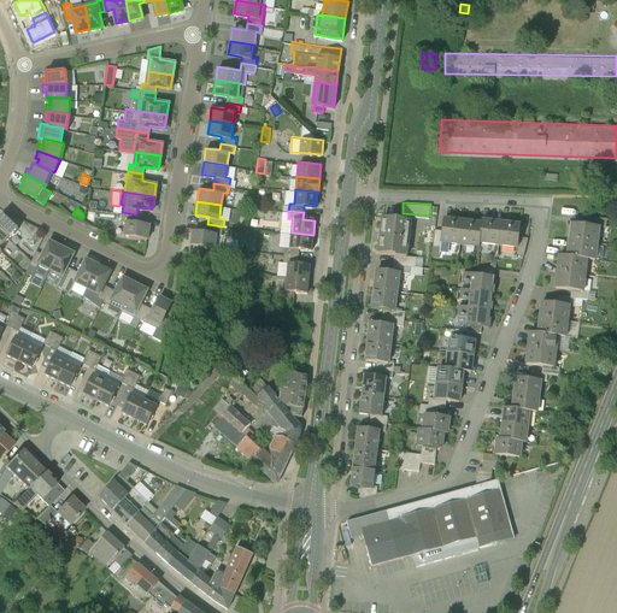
[(0,229),(9,237),(18,227),(4,212),(0,216),(0,229)]
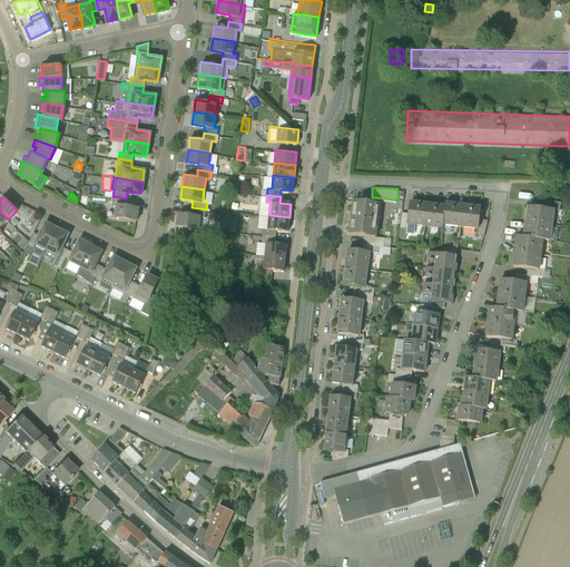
[(109,202),(107,215),(137,220),(138,206),(126,205),(126,198),(112,196),(111,203),(109,202)]
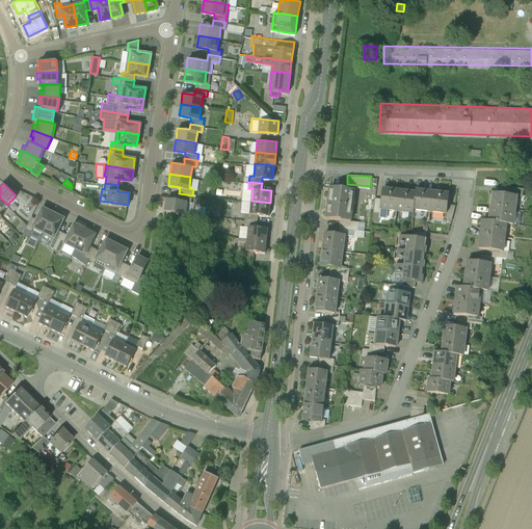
[(330,186),(327,216),(350,218),(353,189),(330,186)]
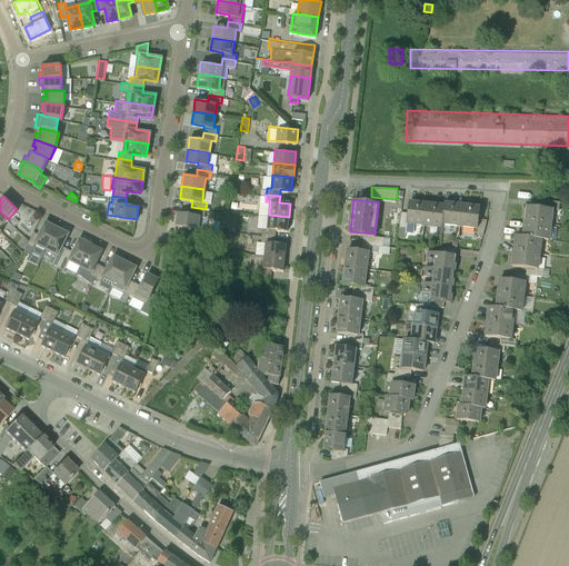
[(409,200),(407,220),(423,222),(427,202),(409,200)]
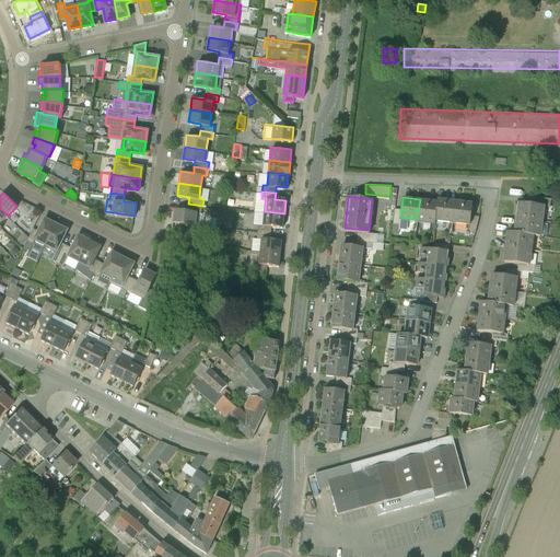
[(438,201),(435,219),(453,221),(455,200),(438,198),(438,201)]
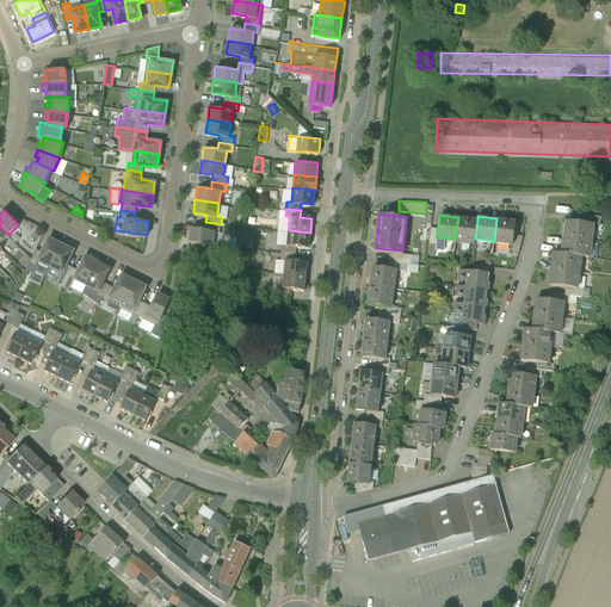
[(477,220),(458,217),(455,239),(474,241),(475,239),(477,220)]
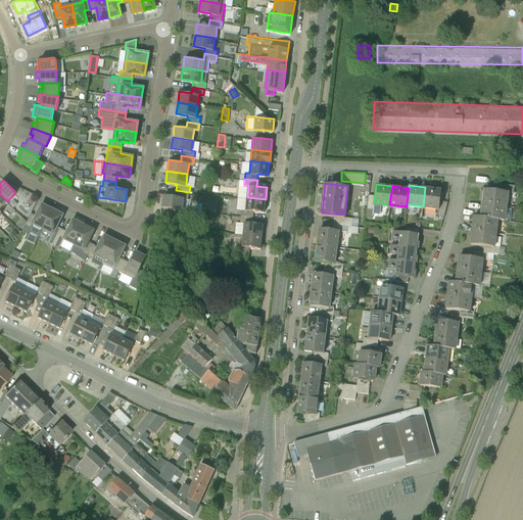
[(425,187),(423,206),(438,208),(440,189),(425,187)]
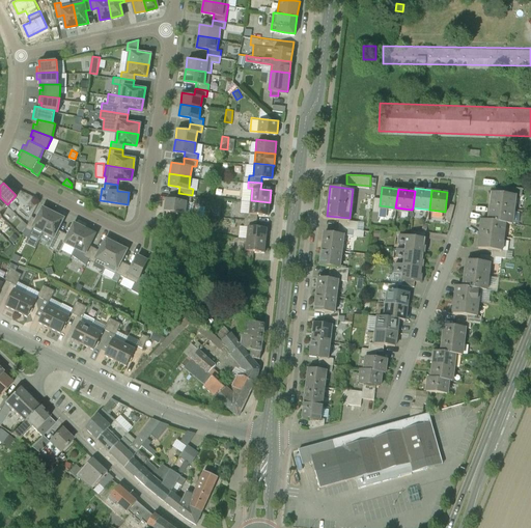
[(514,207),(516,193),(493,190),(491,204),(514,207)]
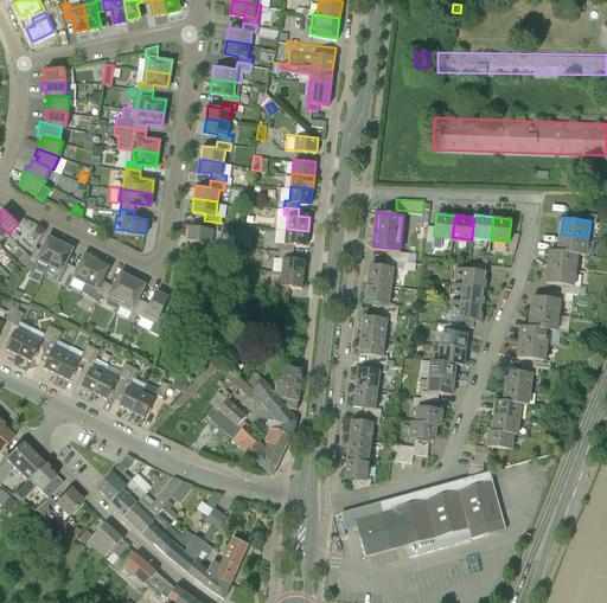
[(218,230),(219,223),(204,220),(204,228),(190,225),(187,238),(211,242),(213,229),(218,230)]
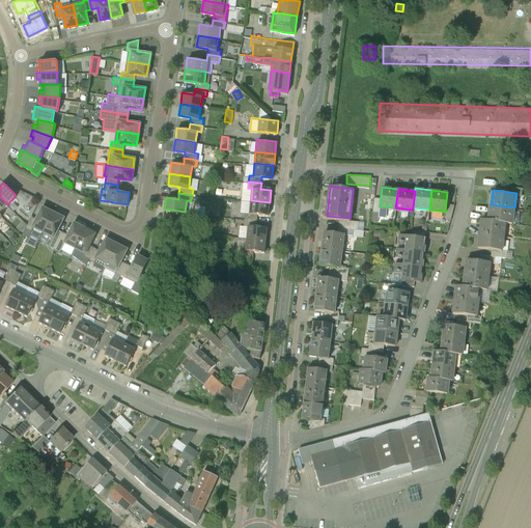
[(245,218),(257,219),(257,213),(268,214),(270,202),(251,200),(249,212),(245,212),(245,218)]
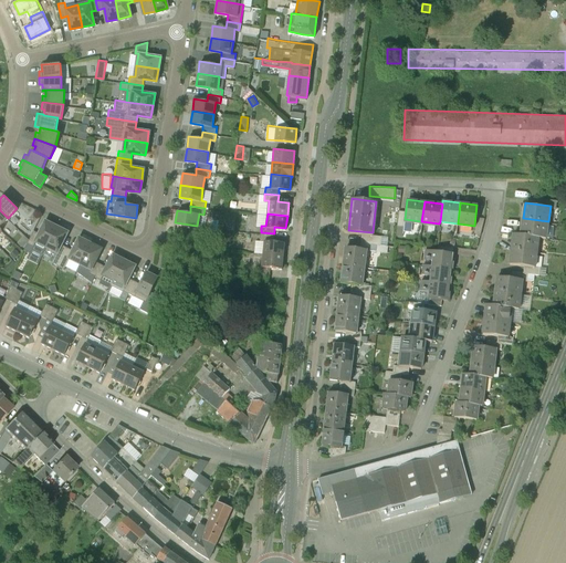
[(548,221),(523,218),(521,233),(538,236),(546,237),(548,221)]
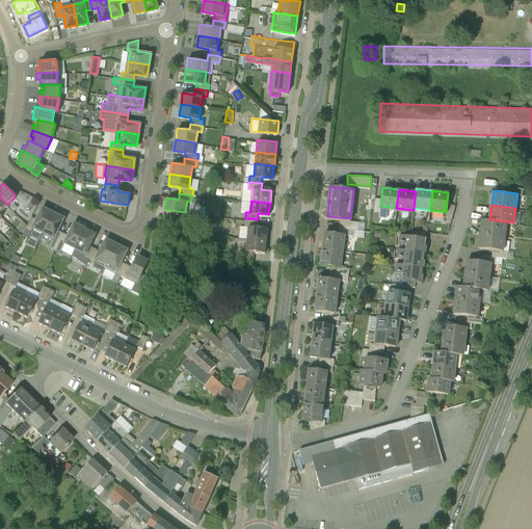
[(33,226),(44,231),(53,212),(43,207),(37,218),(31,215),(26,227),(31,230),(33,226)]
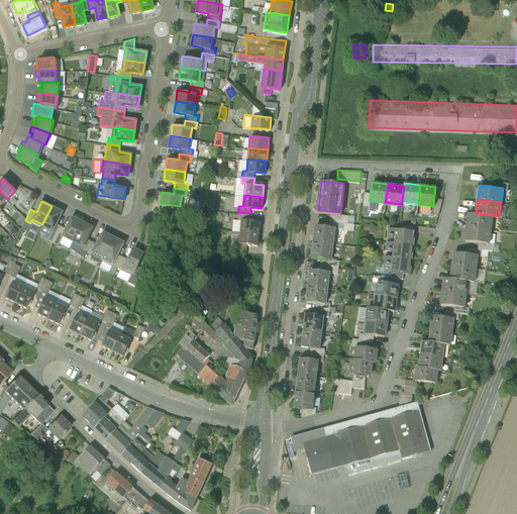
[(54,241),(62,224),(56,221),(62,211),(52,206),(42,224),(53,228),(47,238),(54,241)]
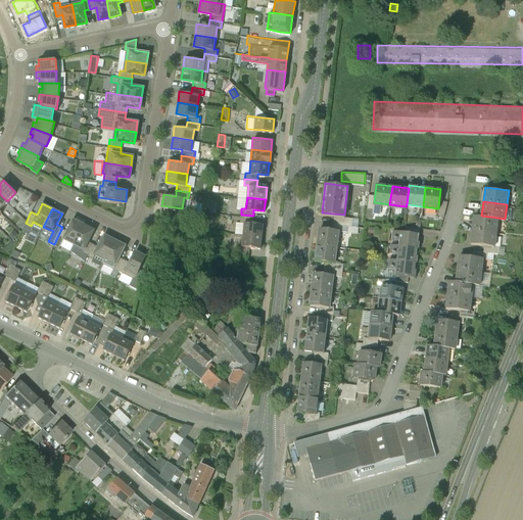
[(243,233),(262,235),(263,223),(252,222),(253,216),(241,215),(240,221),(244,222),(243,233)]
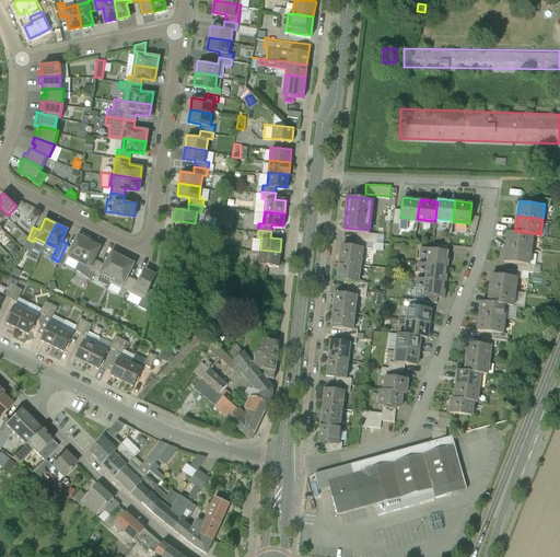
[(533,233),(515,231),(509,230),(506,245),(531,248),(533,233)]
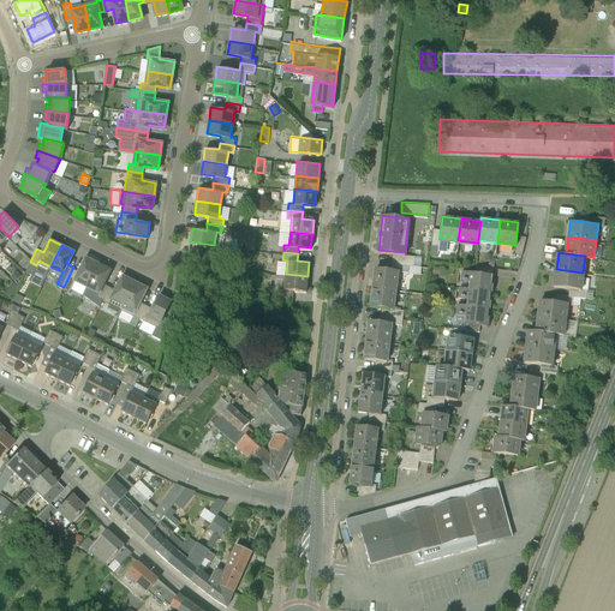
[(76,279),(87,285),(97,263),(85,257),(79,270),(73,267),(64,287),(70,289),(76,279)]
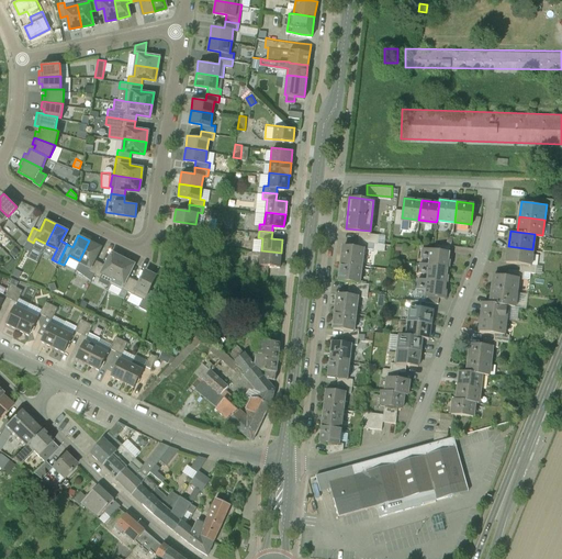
[(94,274),(94,272),(100,260),(94,258),(100,246),(89,241),(79,260),(76,268),(91,279),(94,274)]
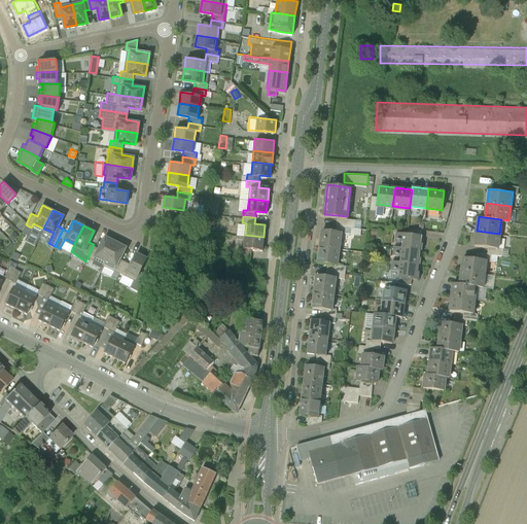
[(321,229),(319,245),(339,247),(341,231),(321,229)]
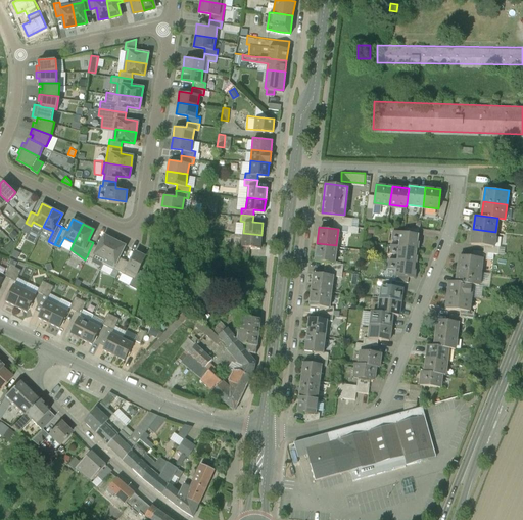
[(18,232),(13,228),(8,233),(12,237),(18,232)]
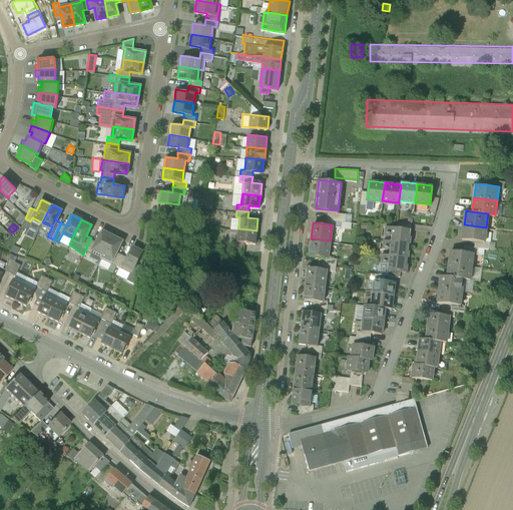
[(487,227),(486,227),(464,224),(463,224),(462,237),(485,240),(487,227)]
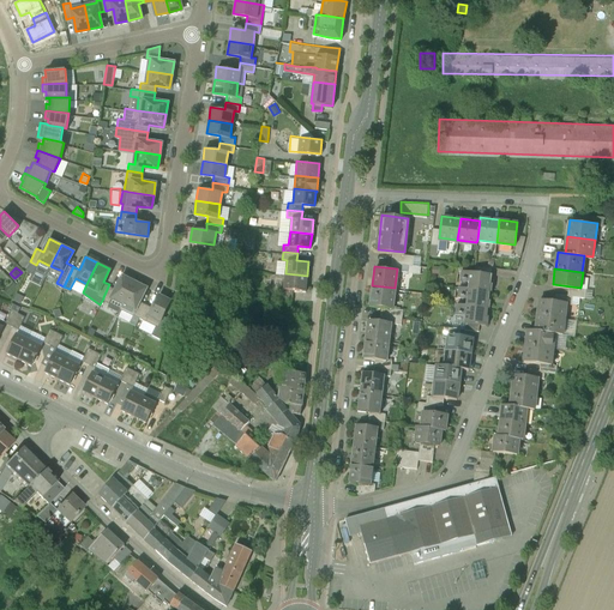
[(461,270),(459,278),(469,278),(468,287),(488,289),(491,272),(461,270)]
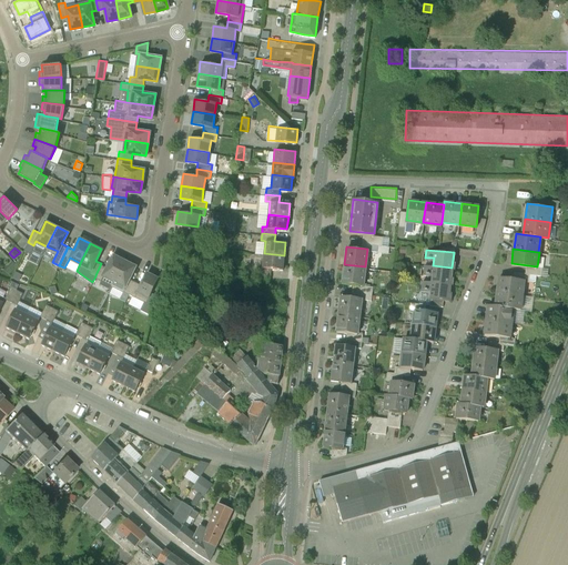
[(267,275),(271,275),(272,268),(283,269),(284,255),(264,253),(263,266),(259,265),(257,272),(267,275)]
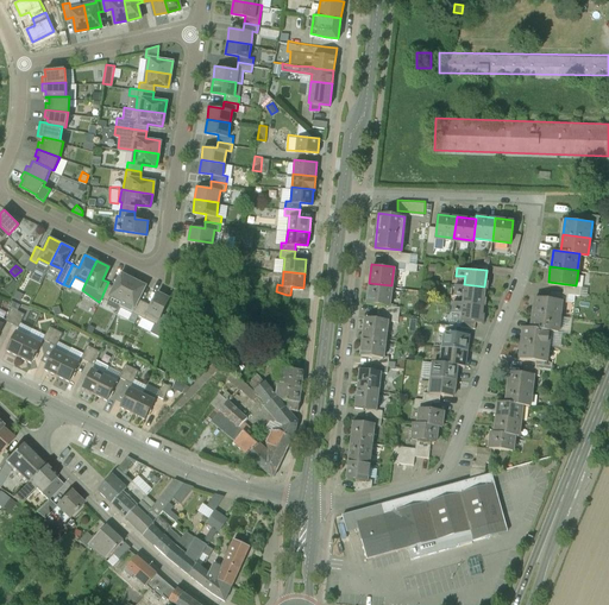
[(111,294),(123,300),(133,278),(121,272),(115,285),(108,282),(102,295),(102,296),(108,298),(111,294)]
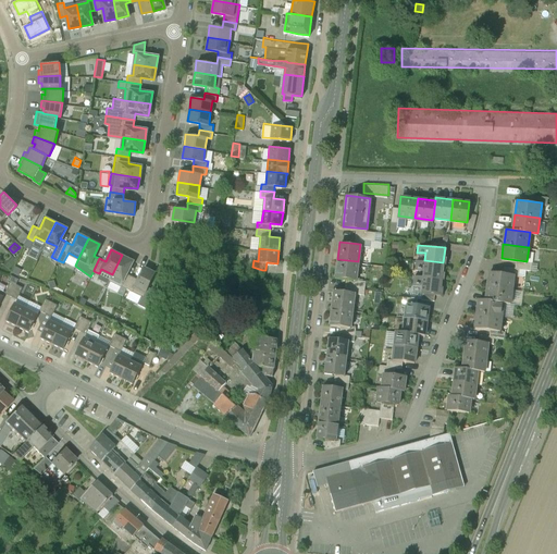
[(126,287),(133,274),(126,272),(133,260),(122,255),(112,274),(110,279),(126,287)]
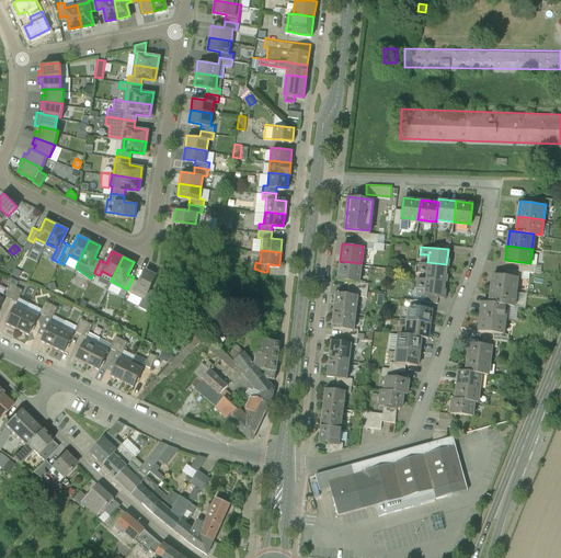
[(340,261),(338,279),(358,281),(361,263),(340,261)]
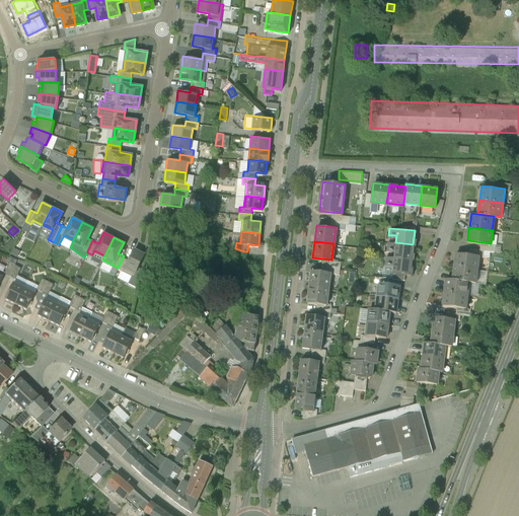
[(413,244),(395,242),(387,241),(387,249),(395,249),(394,256),(411,259),(413,244)]
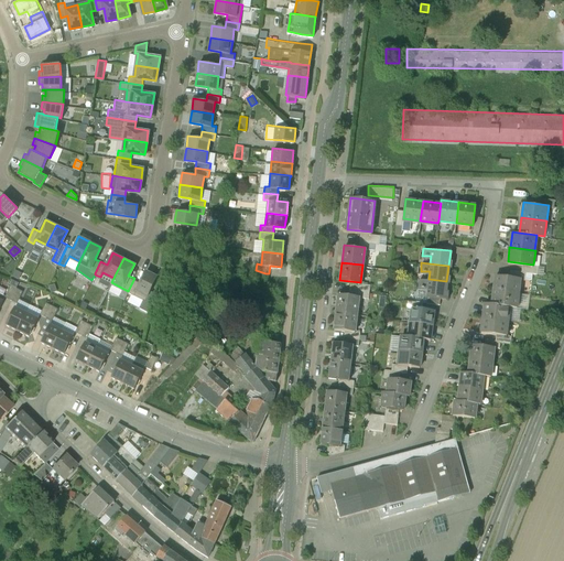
[(12,273),(19,277),(22,270),(15,268),(12,273)]
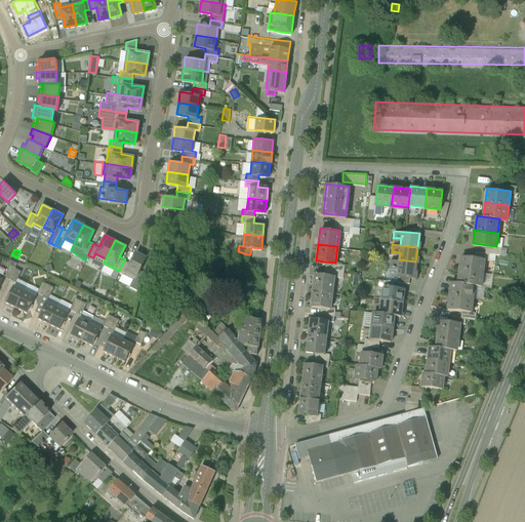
[(125,258),(119,271),(135,279),(147,255),(135,250),(130,262),(125,258)]
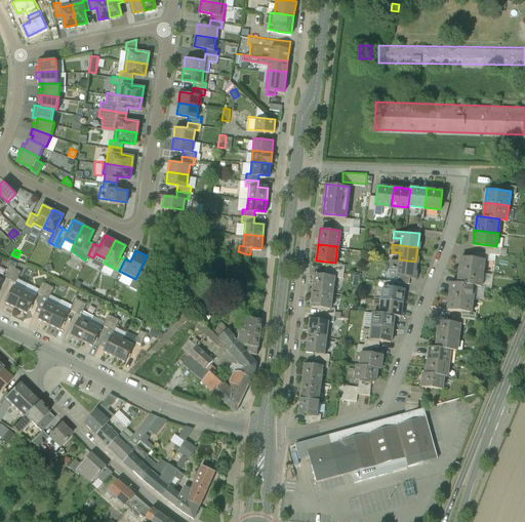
[(482,272),(484,258),(461,255),(459,269),(482,272)]
